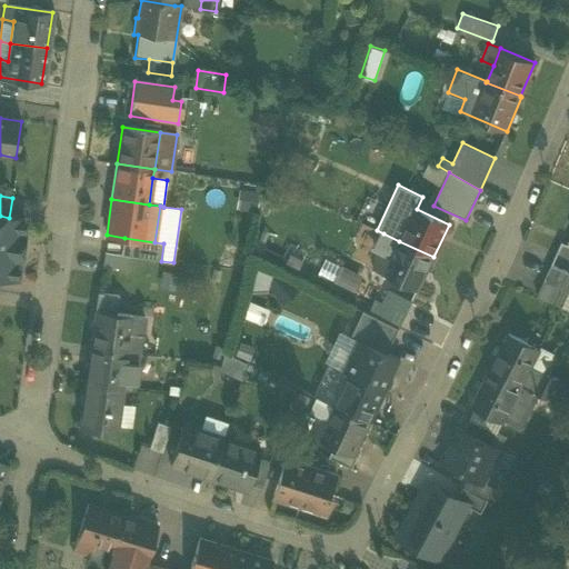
[(0,276),(17,279),(19,260),(23,261),(27,237),(22,236),(25,220),(9,218),(0,216),(0,276)]
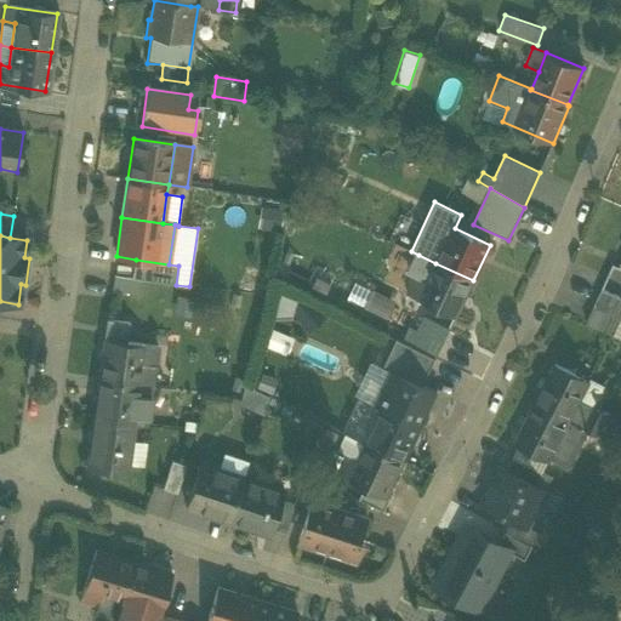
[(409,274),(415,278),(416,274),(428,280),(436,263),(419,255),(409,274)]
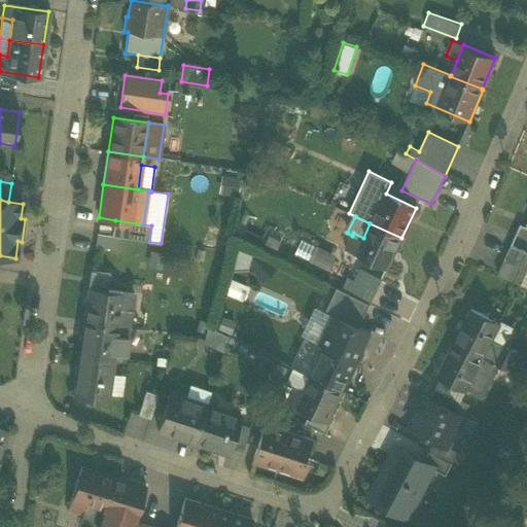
[(143,224),(115,220),(112,237),(120,238),(149,242),(151,225),(143,224)]
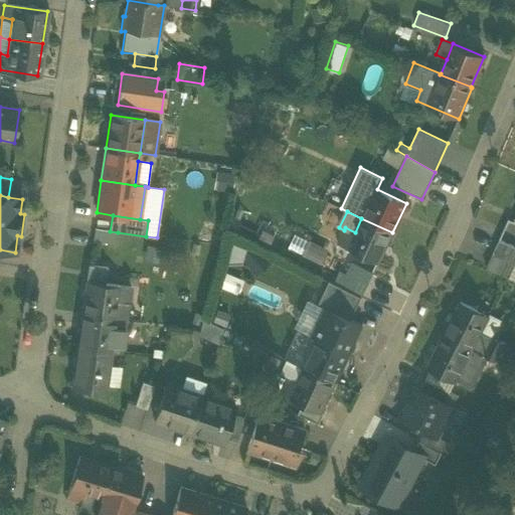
[(361,218),(355,232),(348,247),(347,248),(378,263),(392,232),(361,218)]
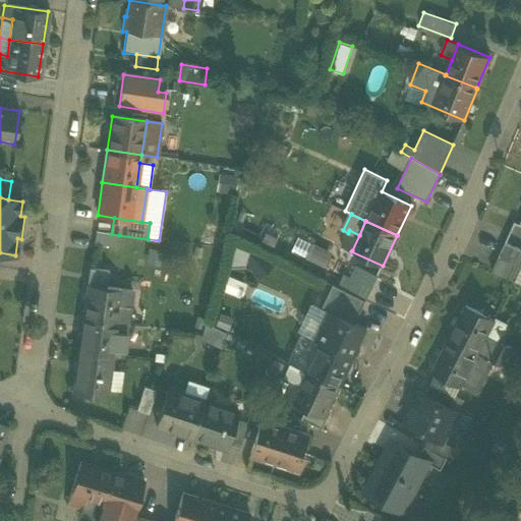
[(342,246),(352,250),(359,235),(349,230),(348,233),(342,246)]
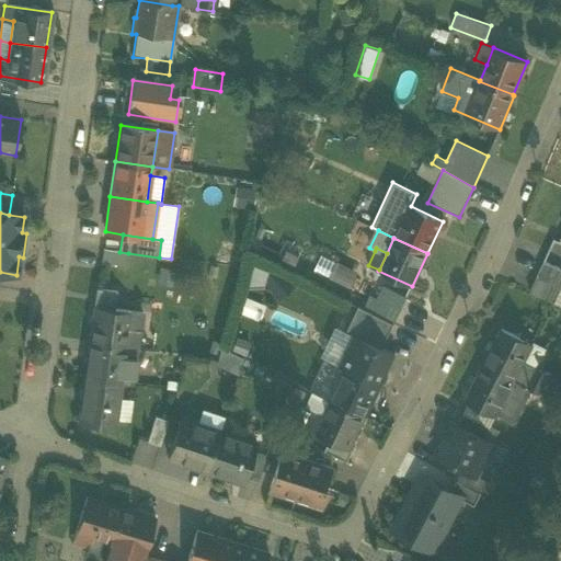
[(101,262),(126,266),(128,253),(103,250),(101,262)]
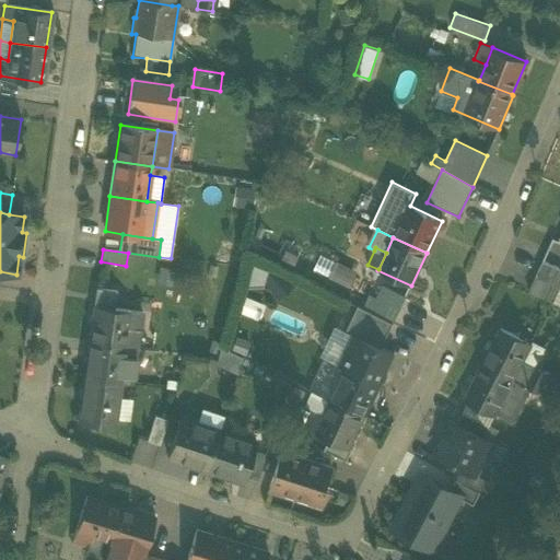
[(536,276),(559,287),(559,283),(559,268),(543,260),(536,276)]
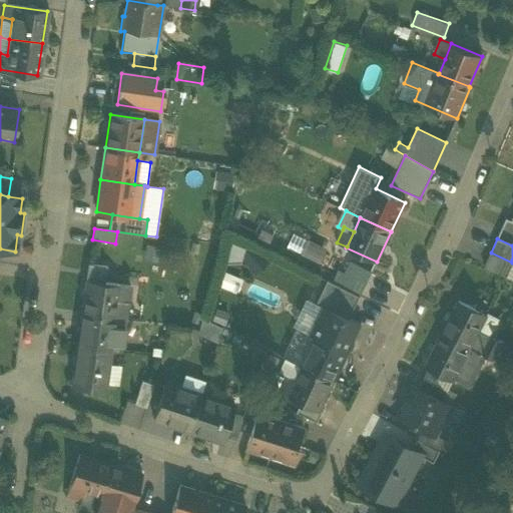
[(307,239),(301,253),(320,263),(327,247),(307,239)]
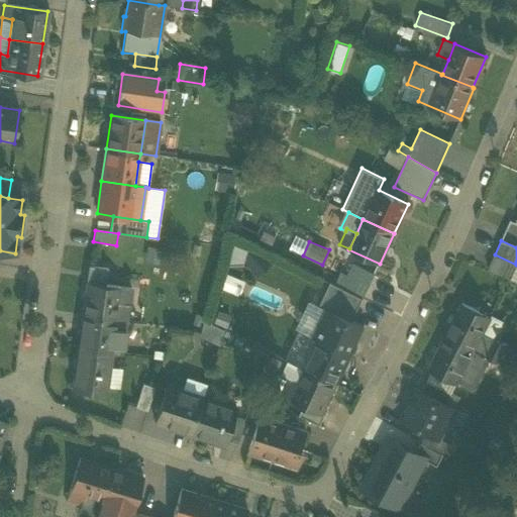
[(488,270),(509,279),(516,265),(495,254),(488,270)]
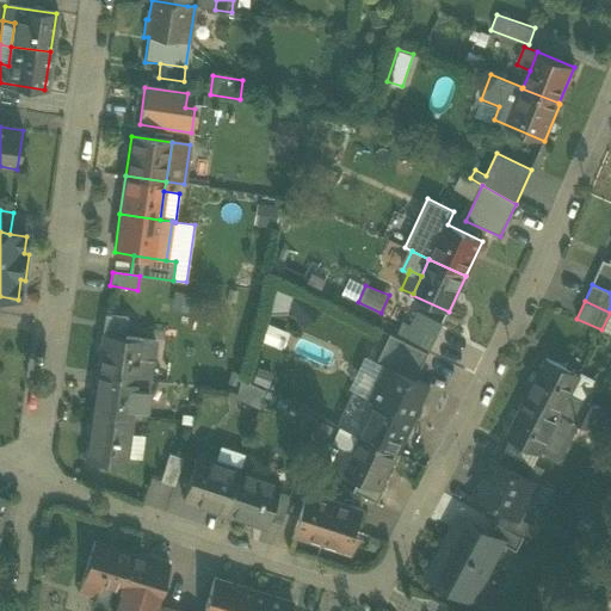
[(418,312),(411,326),(436,338),(443,325),(418,312)]
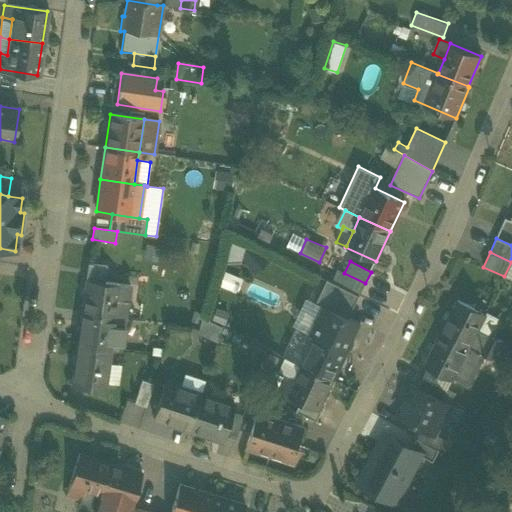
[(88,265),(81,312),(125,319),(130,286),(105,283),(107,268),(88,265)]
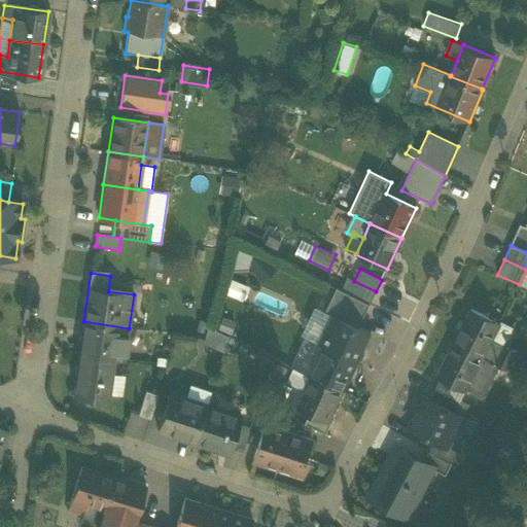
[(370,305),(376,291),(354,281),(349,278),(343,290),(370,305)]
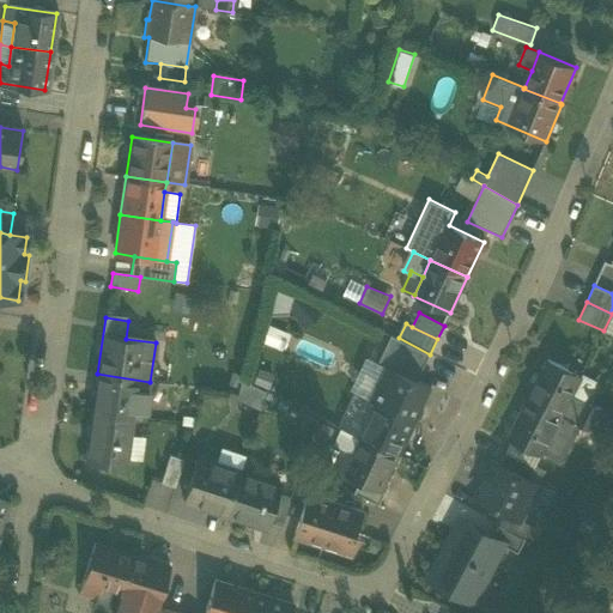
[(390,369),(417,381),(430,354),(399,338),(392,335),(378,364),(390,369)]
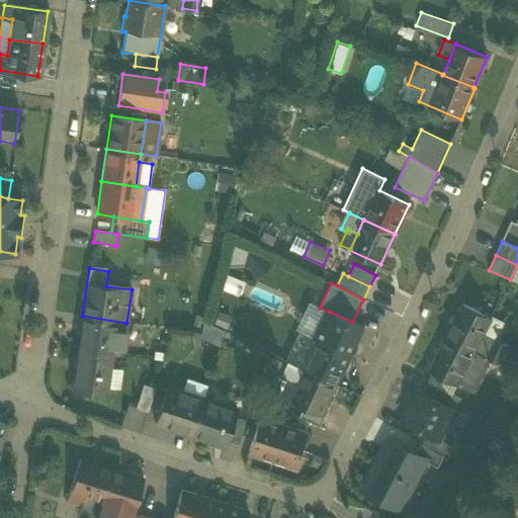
[(299,331),(317,339),(330,312),(320,308),(310,303),(296,330),(299,331)]
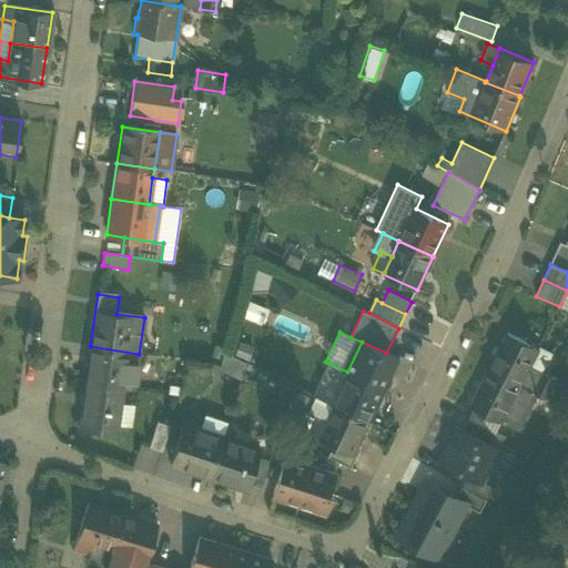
[(490,369),(520,385),(529,366),(541,373),(543,371),(550,355),(508,334),(490,369)]
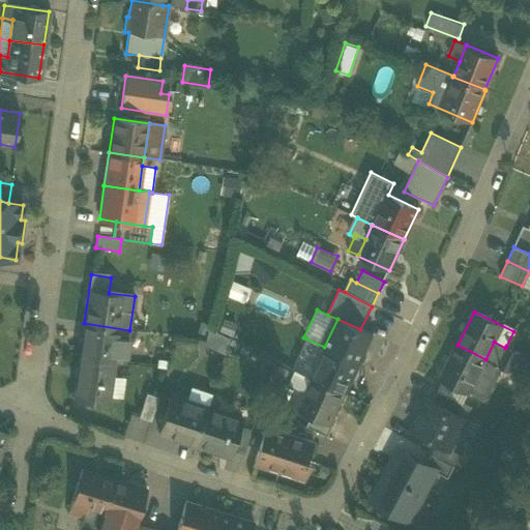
[(324,347),(327,348),(359,362),(360,363),(373,335),(360,329),(337,319),(324,347)]
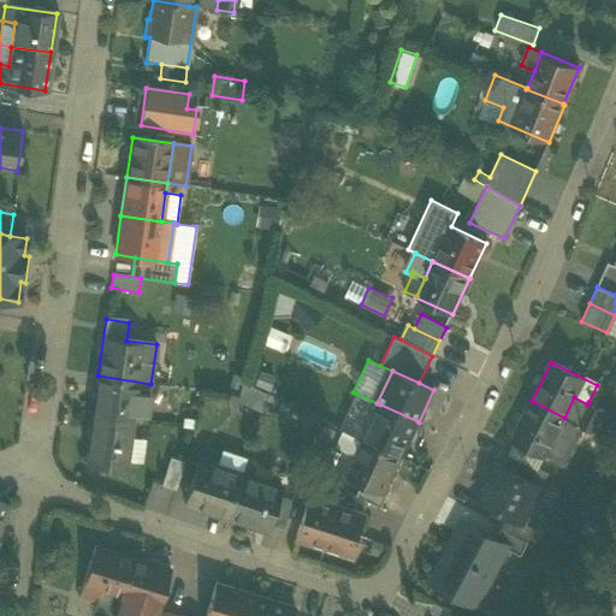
[(144,422),(150,384),(98,375),(93,414),(144,422)]
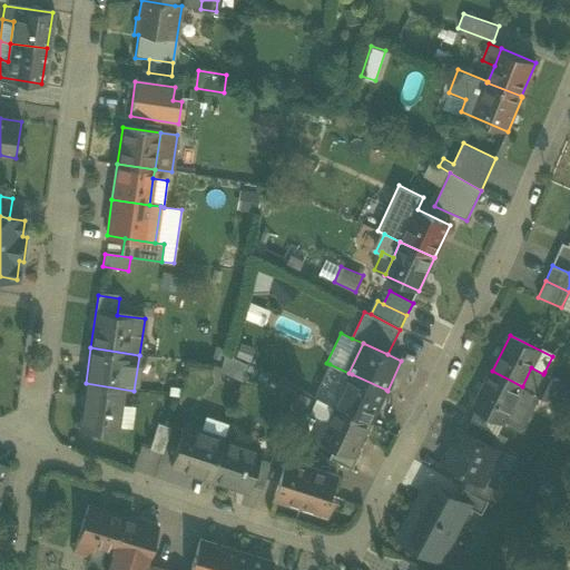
[(349,373),(330,364),(314,396),(317,397),(336,406),(352,374),(349,373)]
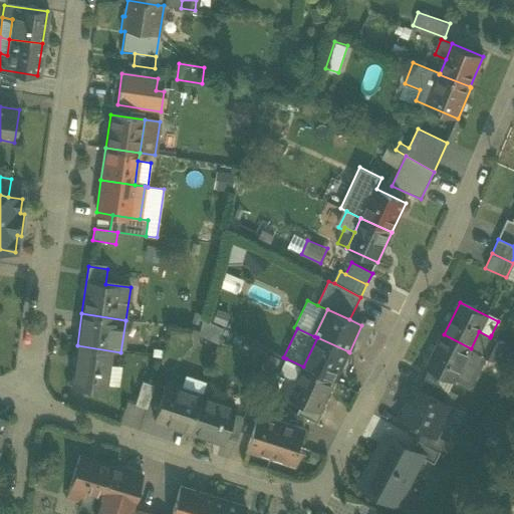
[(505,343),(491,335),(490,337),(479,331),(471,348),(486,355),(496,360),(503,346),(505,343)]
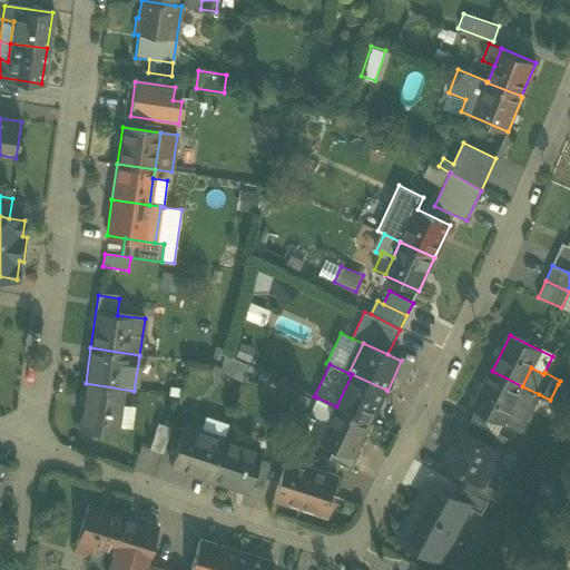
[(503,422),(504,420),(522,386),(492,371),(473,406),(503,422)]
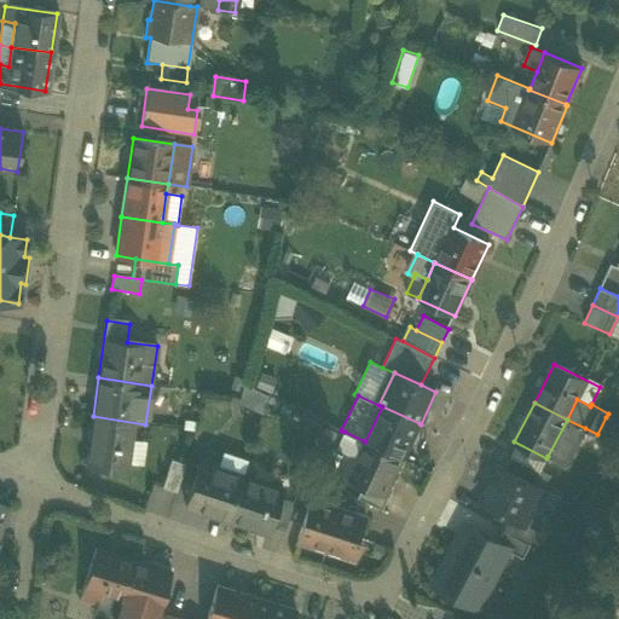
[(403,460),(420,423),(382,406),(365,441),(366,441),(403,460)]
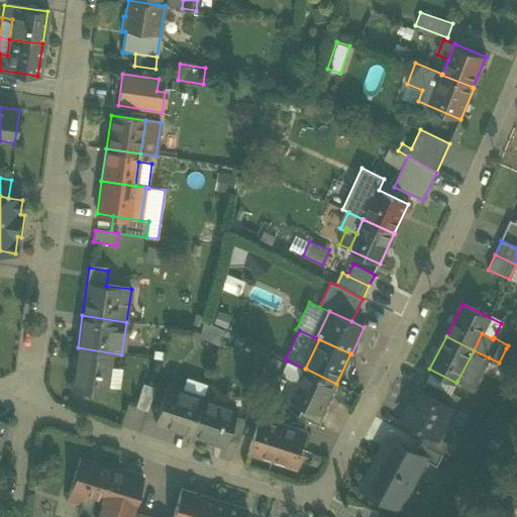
[(121,355),(121,354),(78,347),(72,388),(106,393),(111,353),(121,355)]
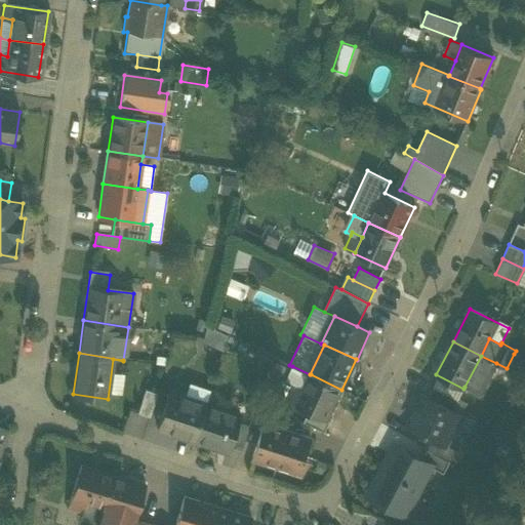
[(524,360),(514,354),(507,368),(518,374),(524,377),(524,360)]
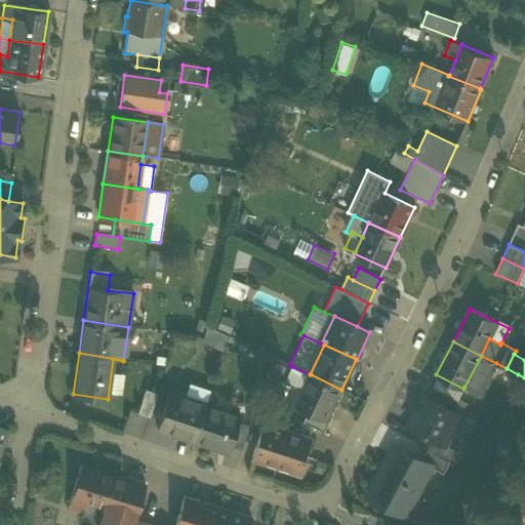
[(480,395),(488,379),(496,363),(481,356),(465,387),(480,395)]
